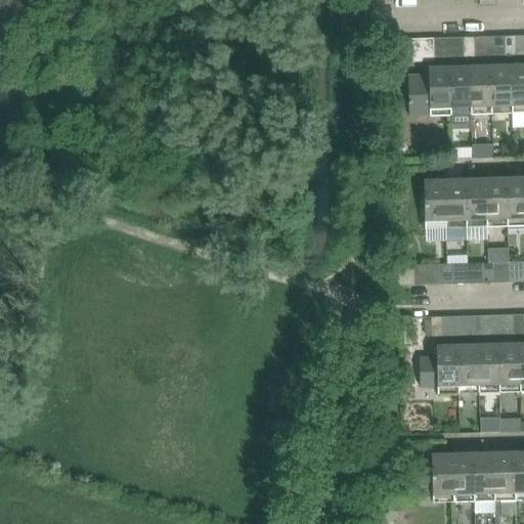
[(516,47),(516,37),(506,37),(506,47),(516,47)]
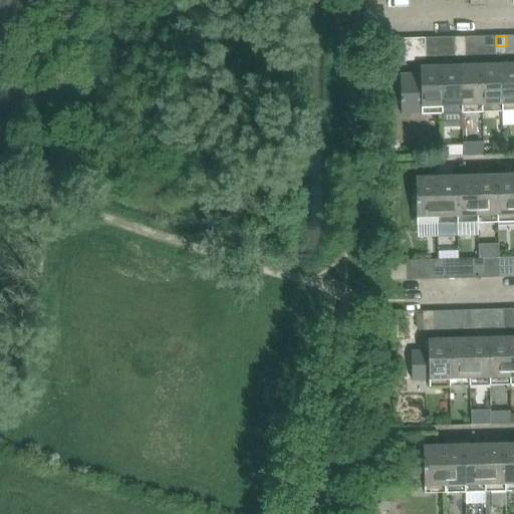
[(466,37),(455,37),(456,47),(466,47),(466,37)]
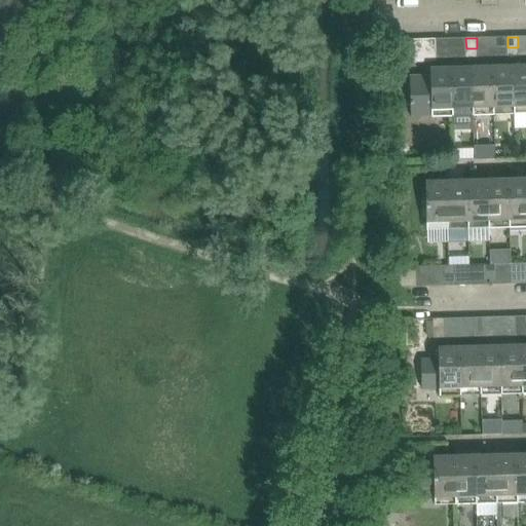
[(437,62),(436,39),(409,40),(410,63),(437,62)]
